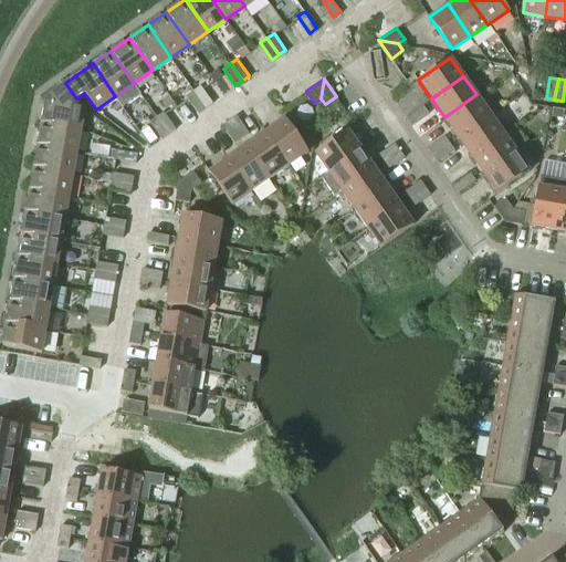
[(211,102),(200,84),(192,90),(205,106),(211,102)]
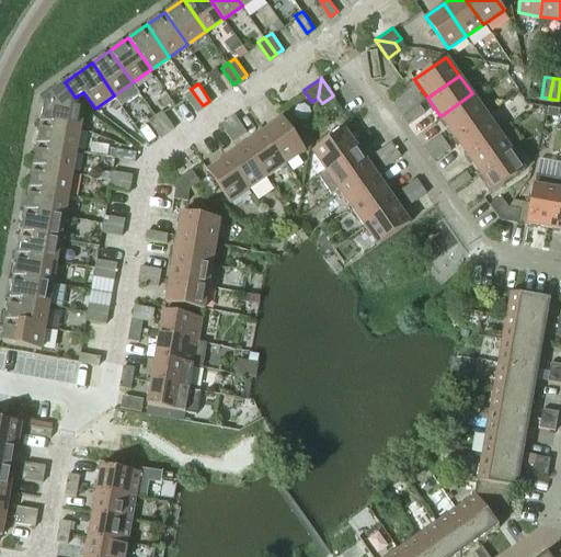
[(80,127),(83,104),(72,102),(60,84),(46,95),(42,120),(80,127)]
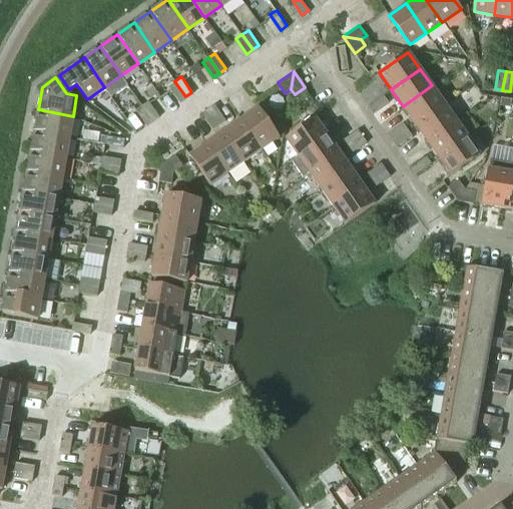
[(185,96),(174,81),(168,85),(179,100),(185,96)]
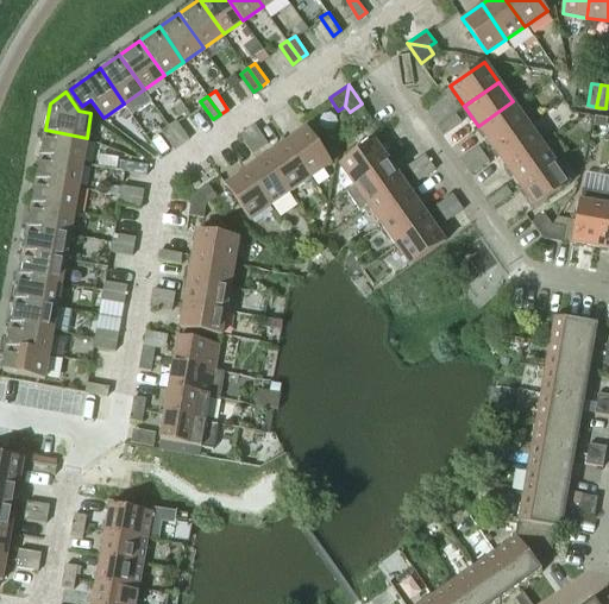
[(493,146),(527,121),(513,101),(478,126),(493,146)]
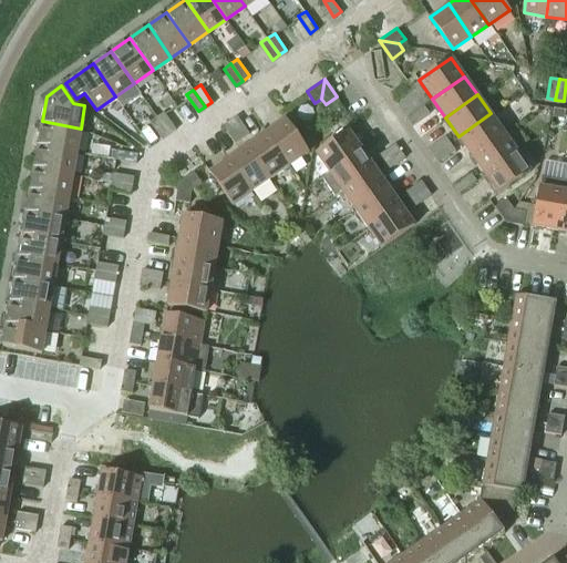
[(412,124),(429,112),(423,105),(406,116),(412,124)]
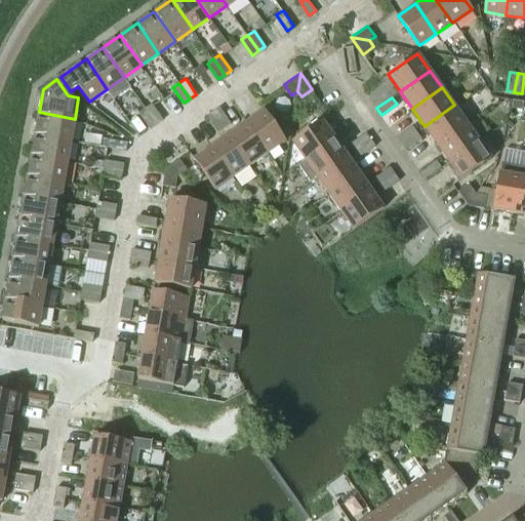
[(162,118),(151,103),(145,107),(156,123),(162,118)]
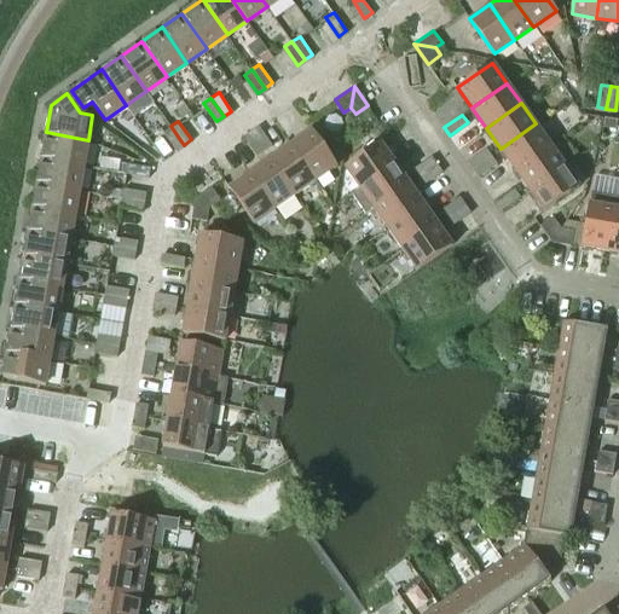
[(514,168),(549,144),(536,123),(501,149),(514,168)]
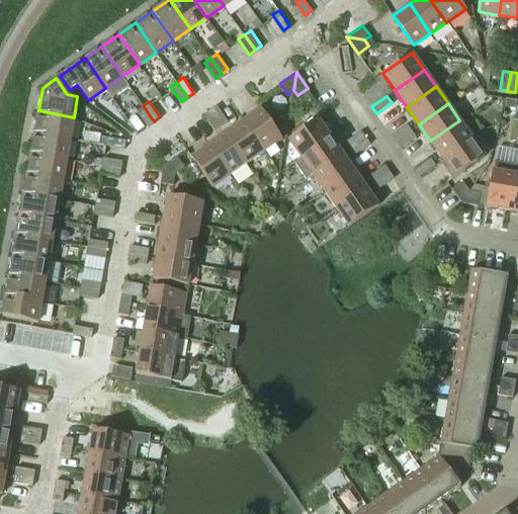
[(227,119),(216,104),(209,108),(221,124),(227,119)]
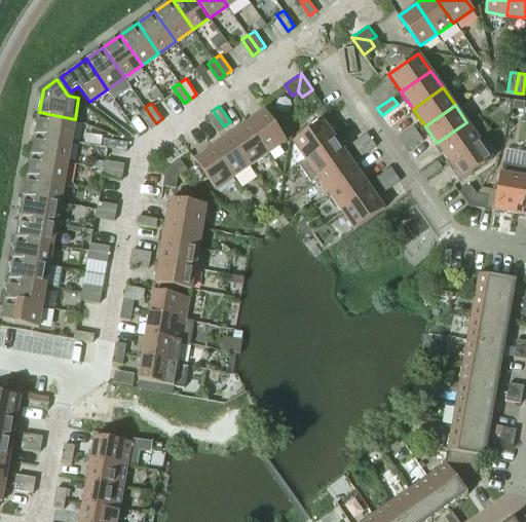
[(156,123),(145,107),(139,112),(150,127),(156,123)]
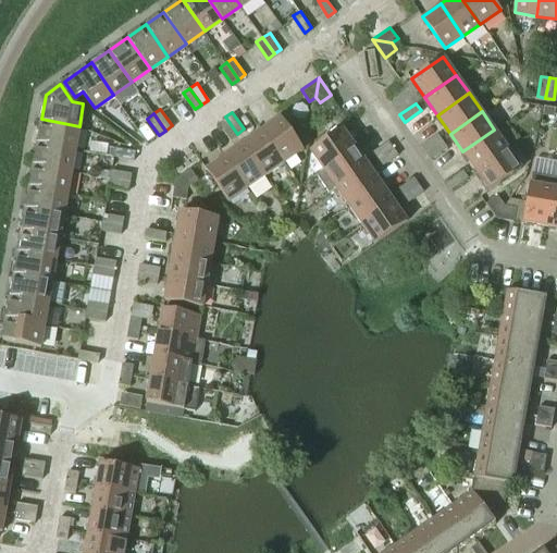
[(237,134),(225,117),(219,122),(231,138),(237,134)]
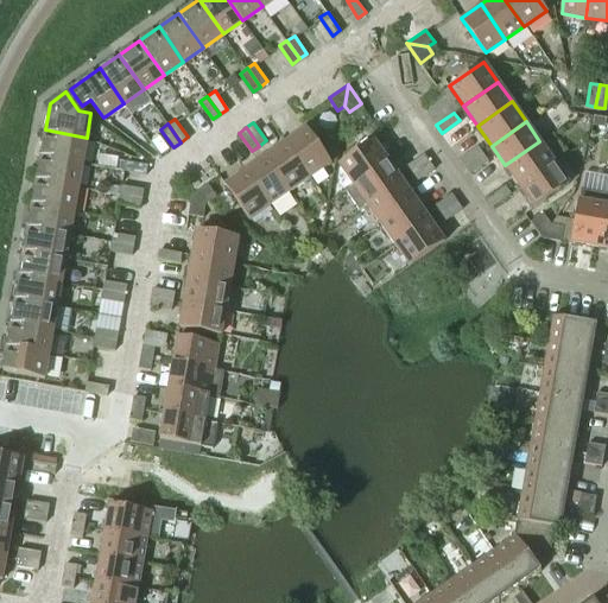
[(330,162),(305,127),(285,141),(309,176),(330,162)]
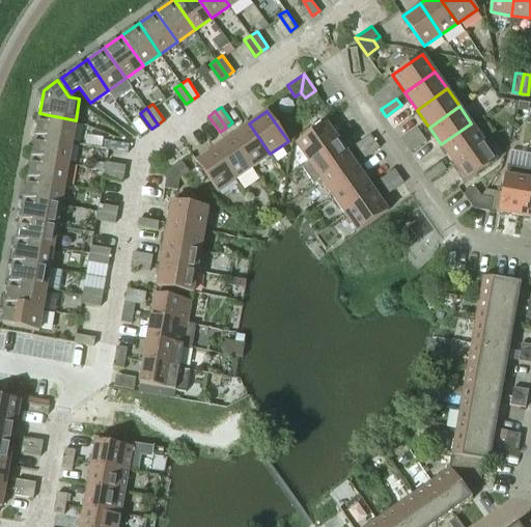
[(72,141),(76,120),(39,113),(35,134),(72,141)]
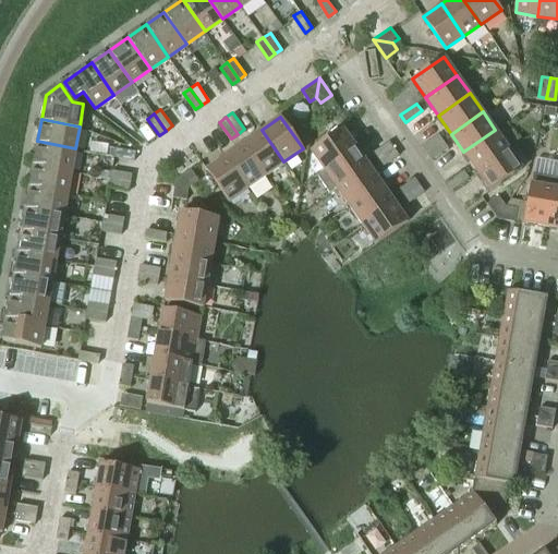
[(324,168),(355,146),(342,128),(311,149),(324,168)]
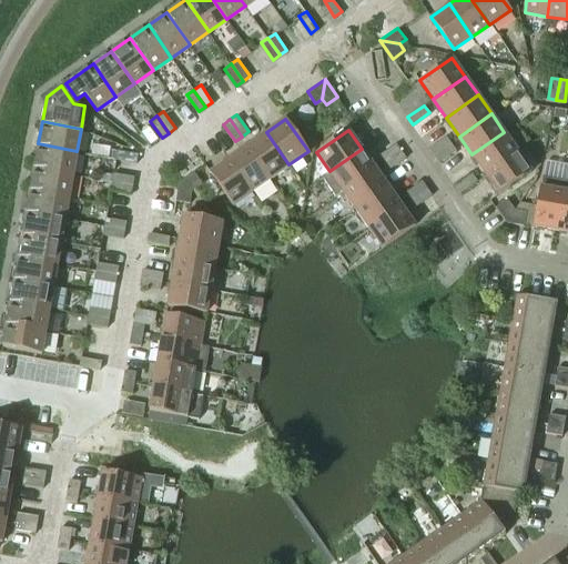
[(288,164),(266,132),(247,144),(271,178),(288,164)]
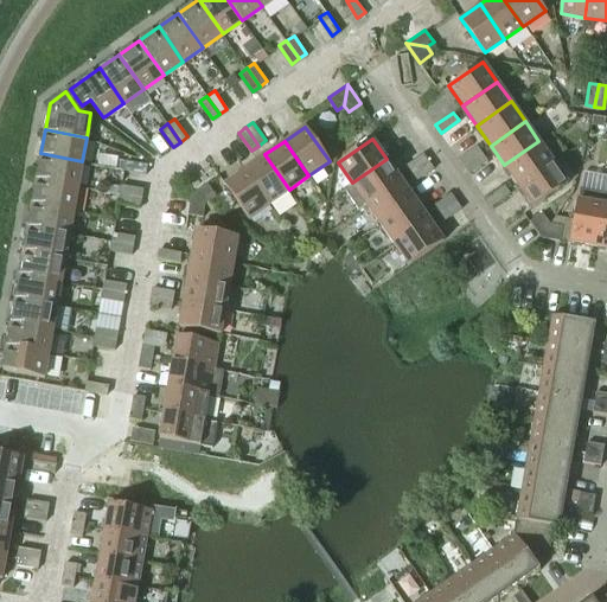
[(518,185),(553,161),(538,141),(504,165),(518,185)]
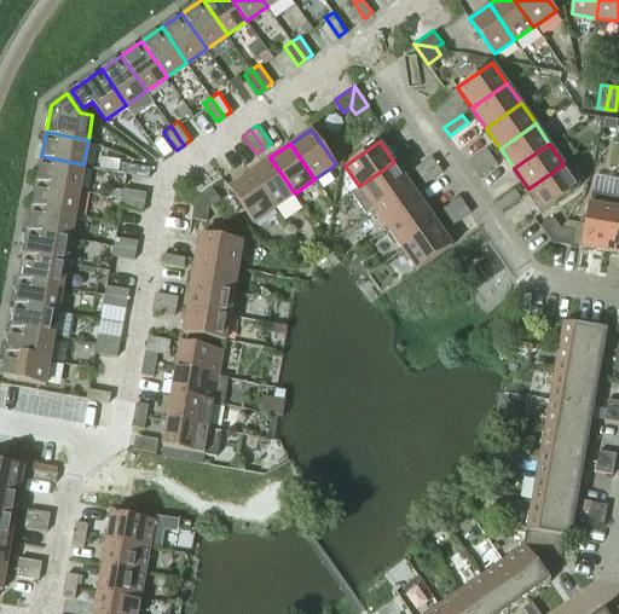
[(473,168),(491,155),(485,148),(467,161),(473,168)]
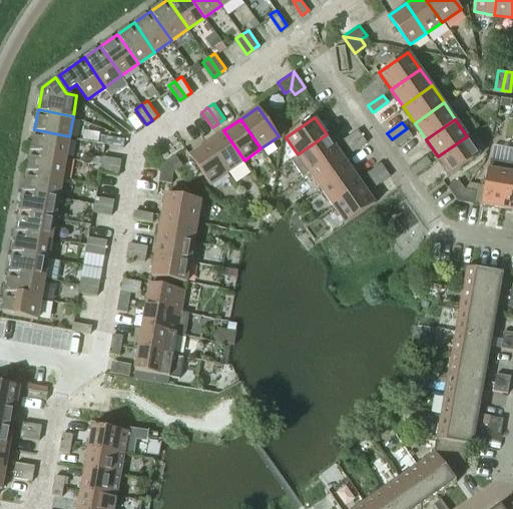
[(347,146),(362,134),(357,128),(342,139),(347,146)]
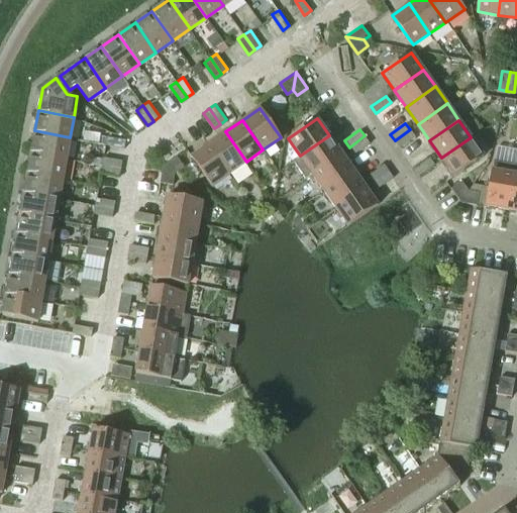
[(414,135),(410,129),(395,140),(399,146),(414,135)]
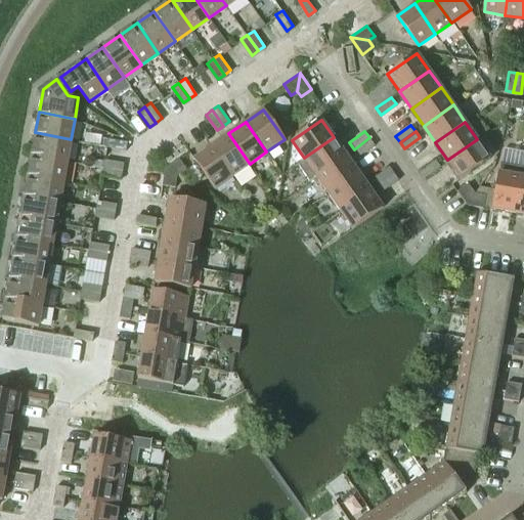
[(68,160),(71,139),(35,132),(31,154),(68,160)]
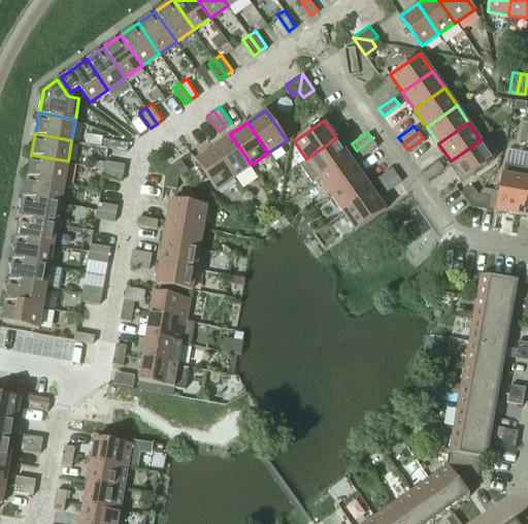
[(252,165),(230,134),(213,146),(234,176),(252,165)]
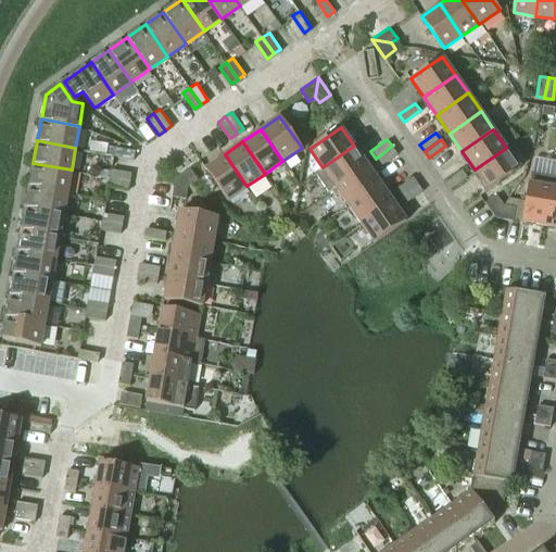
[(134,158),(135,149),(114,146),(113,154),(134,158)]
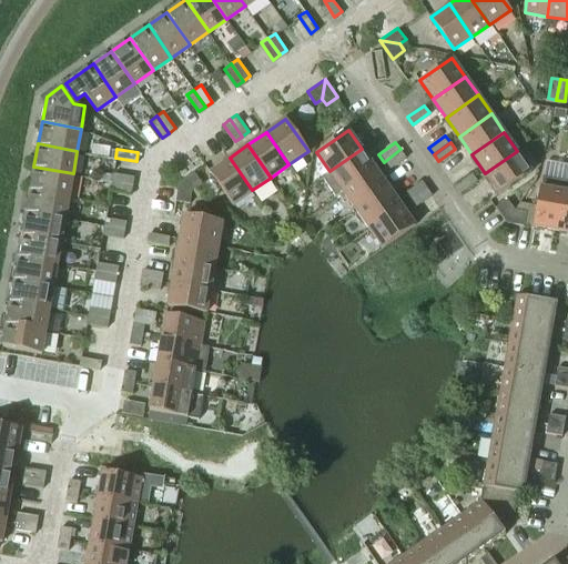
[(343,190),(375,168),(362,149),(330,171),(343,190)]
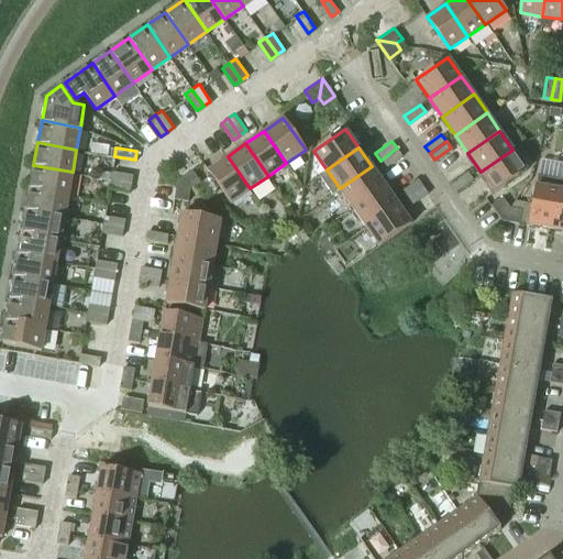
[(385,167),(401,155),(397,148),(381,161),(385,167)]
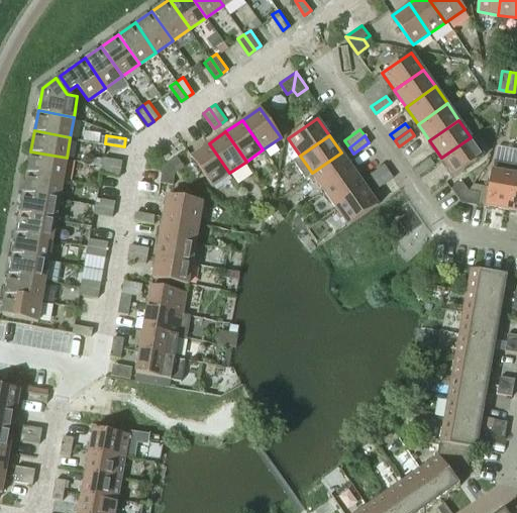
[(453,175),(483,155),(471,137),(441,158),(453,175)]
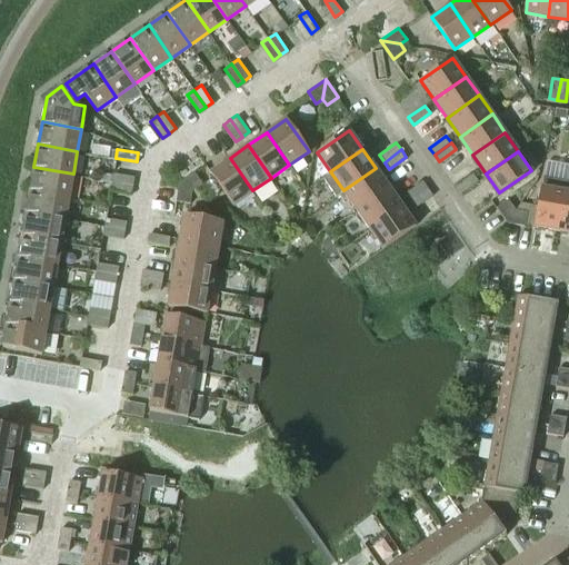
[(252,190),(230,158),(210,171),(233,204),(252,190)]
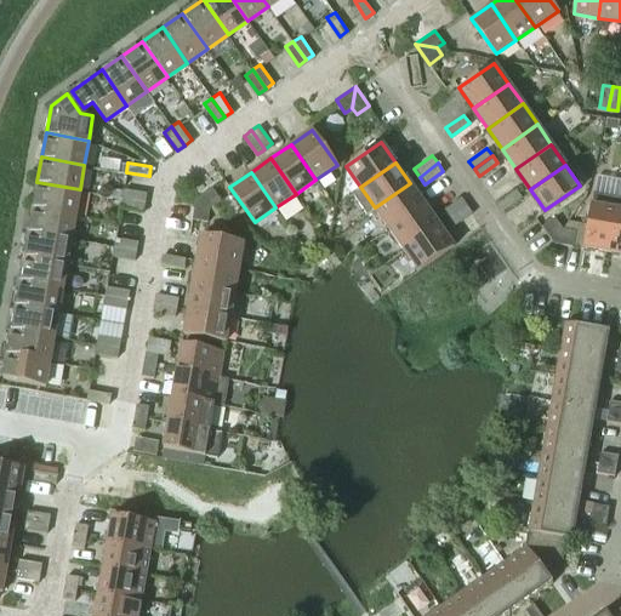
[(75,214),(80,189),(36,182),(33,206),(75,214)]
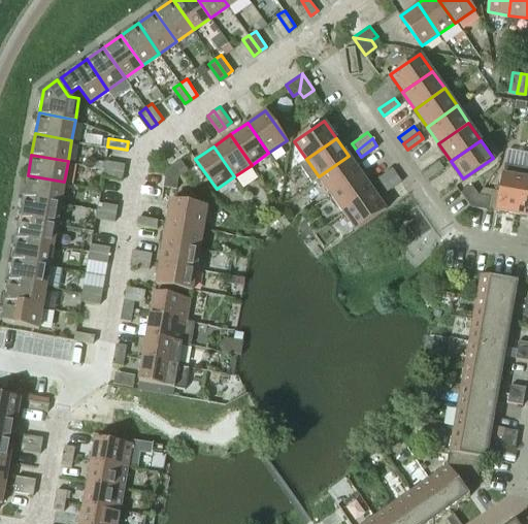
[(330,194),(361,172),(349,156),(319,176),(330,194)]
